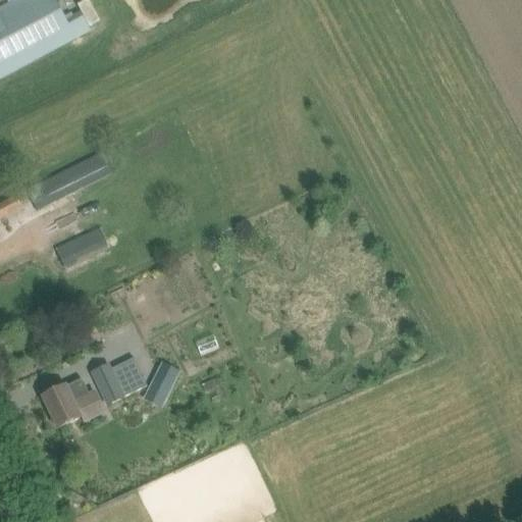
[(16,0),(0,9),(0,80),(3,79),(75,39),(77,38),(86,34),(90,32),(82,15),(67,22),(55,0),(16,0)]
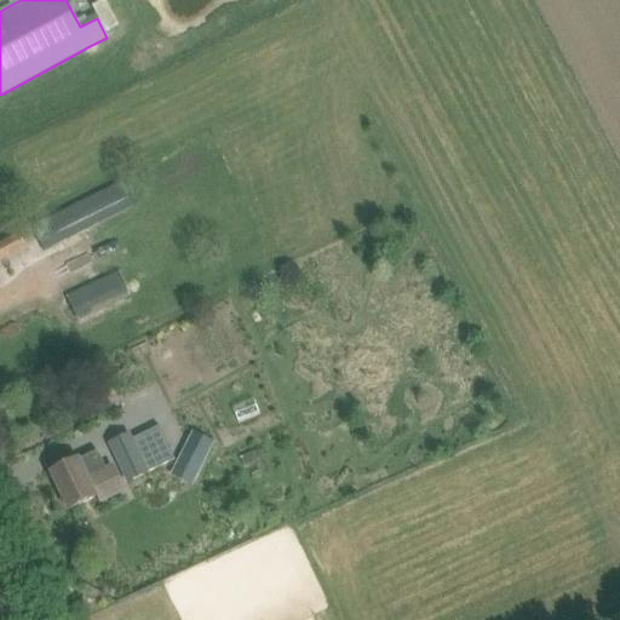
[(46,251),(135,206),(124,183),(34,228),(46,251)]
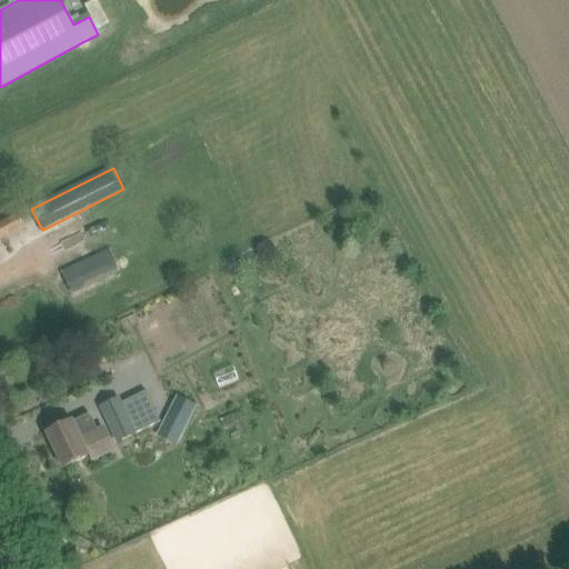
[(0,240),(30,226),(25,212),(0,225),(0,240)]
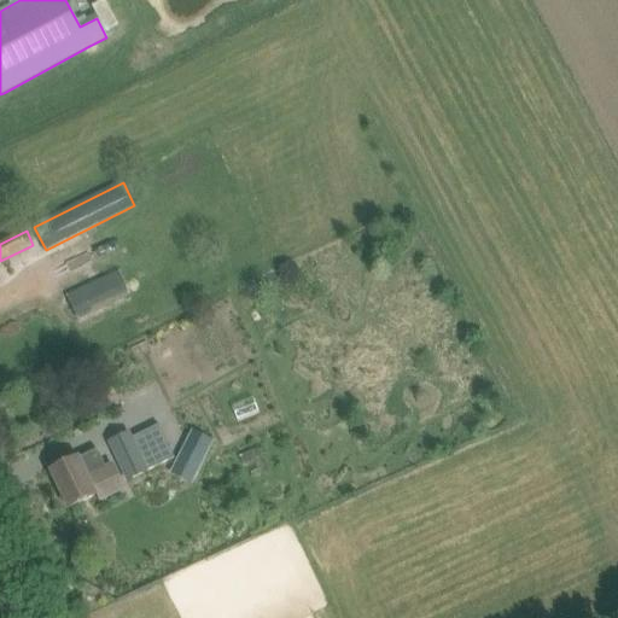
[(118,270),(66,295),(77,319),(129,295),(118,270)]
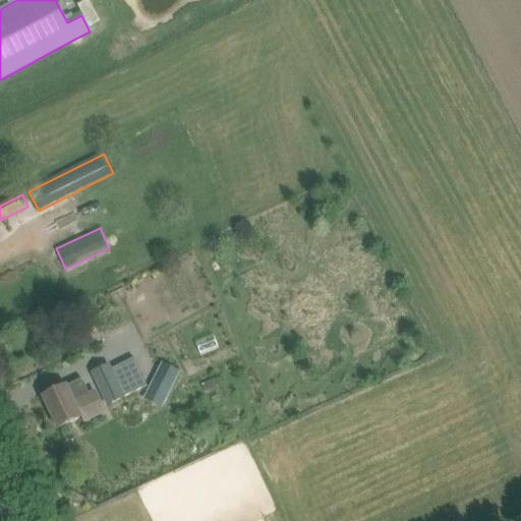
[(112,369),(110,366),(94,373),(110,407),(124,399),(123,398),(147,387),(134,359),(112,369)]
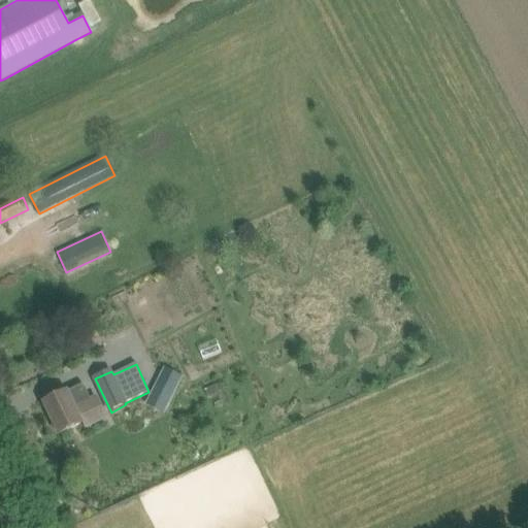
[(163,367),(154,386),(174,397),(184,377),(163,367)]
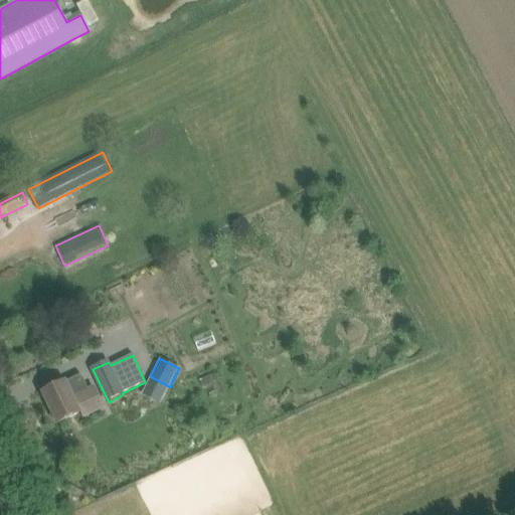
[(66,381),(61,384),(43,392),(58,423),(81,412),(83,417),(105,407),(95,386),(88,389),(81,375),(66,382),(66,381)]
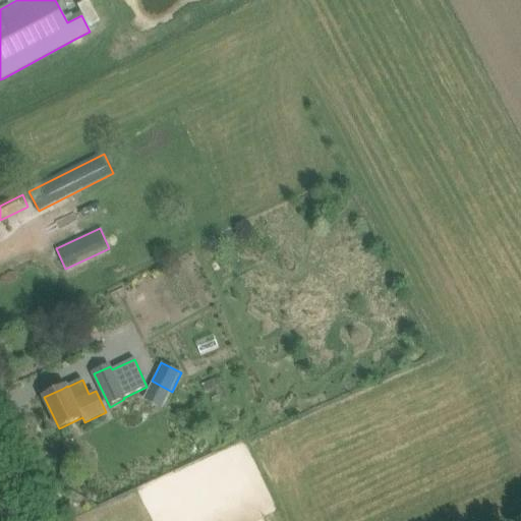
All buildings are outlined.
